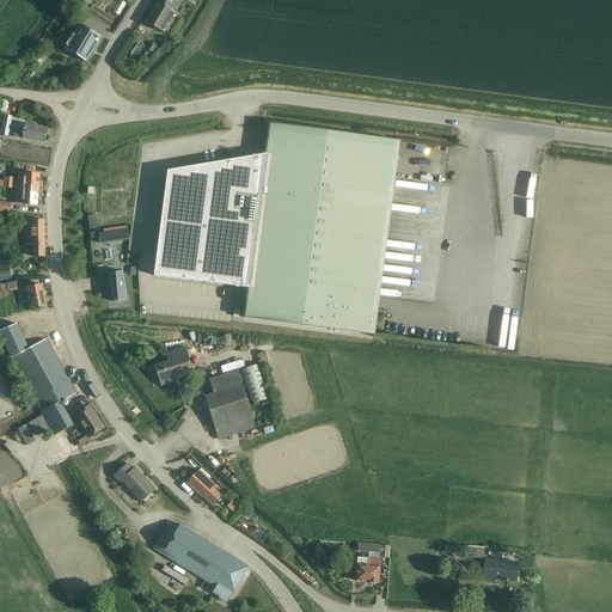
[(72,0),(71,0),(66,10),(74,16),(80,5),(72,0)]
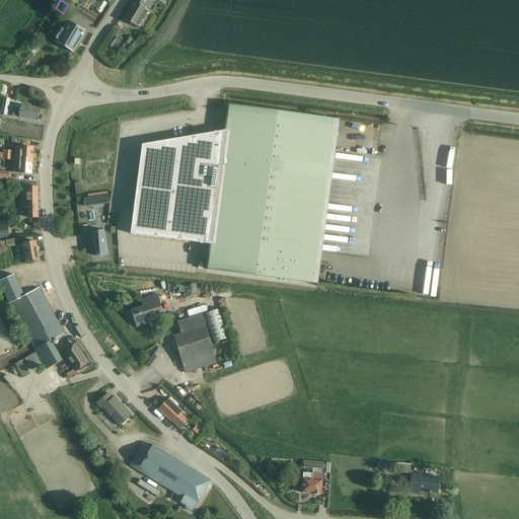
[(129,8),(123,18),(138,27),(148,10),(144,8),(148,0),(156,0),(161,3),(163,0),(134,0),(134,1),(133,1),(130,6),(129,8)]
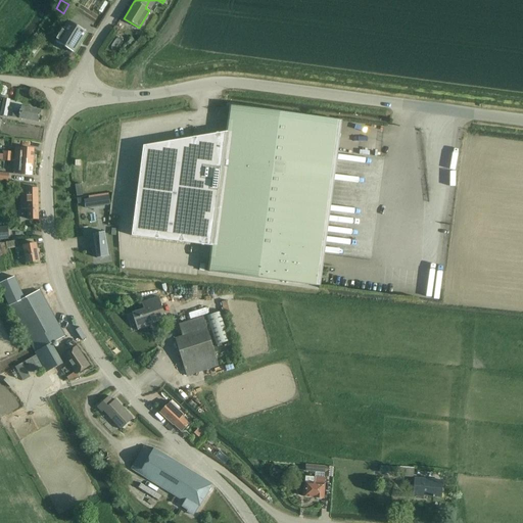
[(74,53),(87,33),(68,20),(63,29),(61,28),(58,34),(60,35),(55,42),(74,53)]
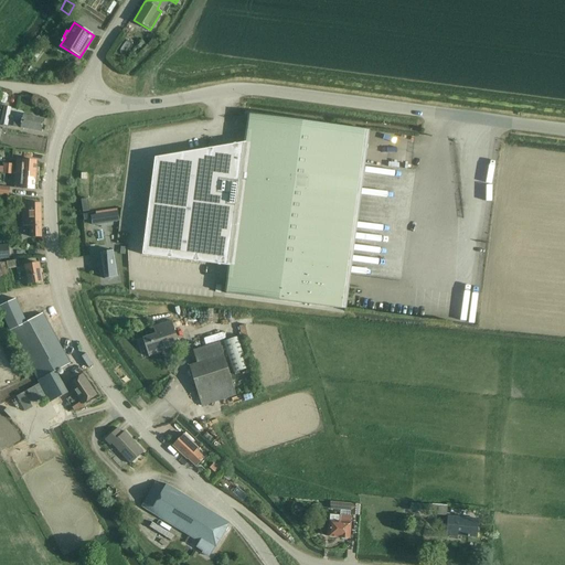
[(38,43),(28,57),(34,63),(44,49),(38,43)]
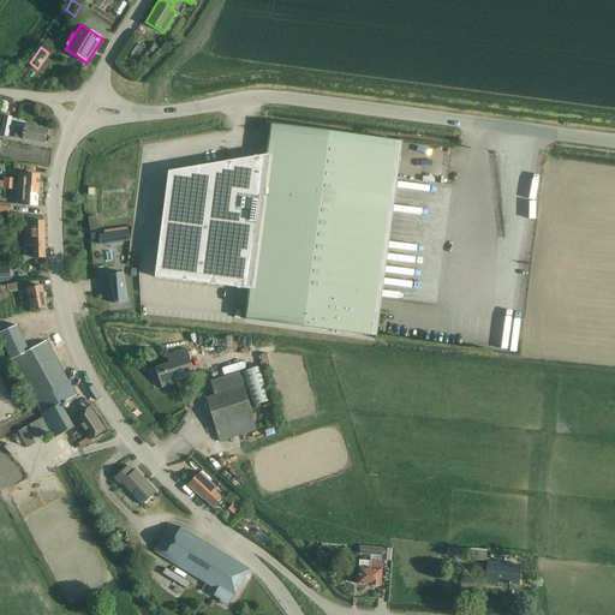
[(33,72),(29,78),(42,87),(46,81),(33,72)]
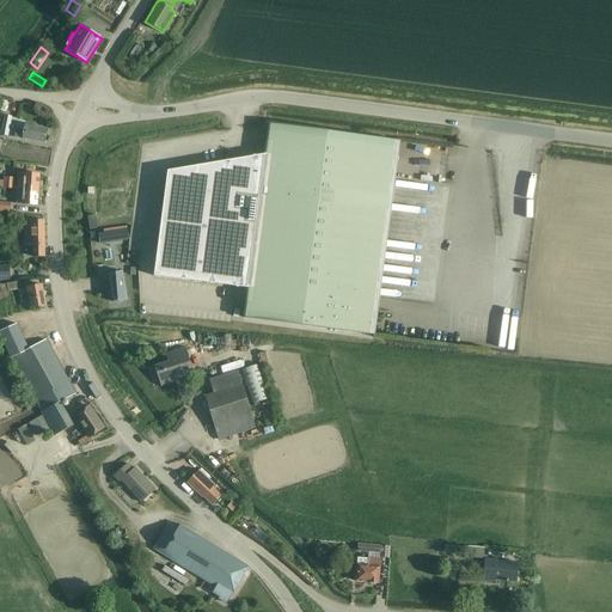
[(8,135),(12,117),(5,115),(1,134),(8,135)]
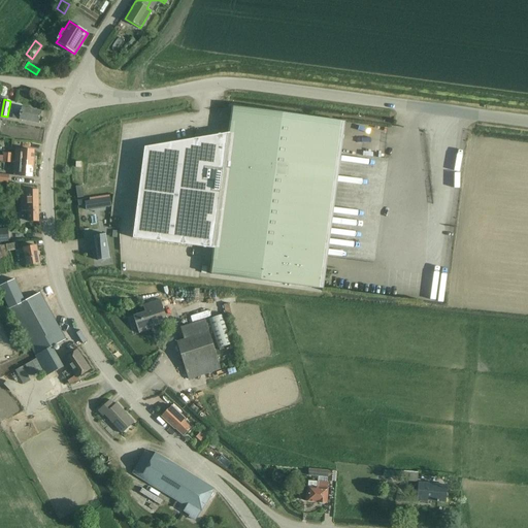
[(143,153),(133,238),(173,243),(212,249),(209,274),(321,289),(321,287),(325,257),(338,153),(342,122),(232,106),(228,134),(144,147),(143,153)]
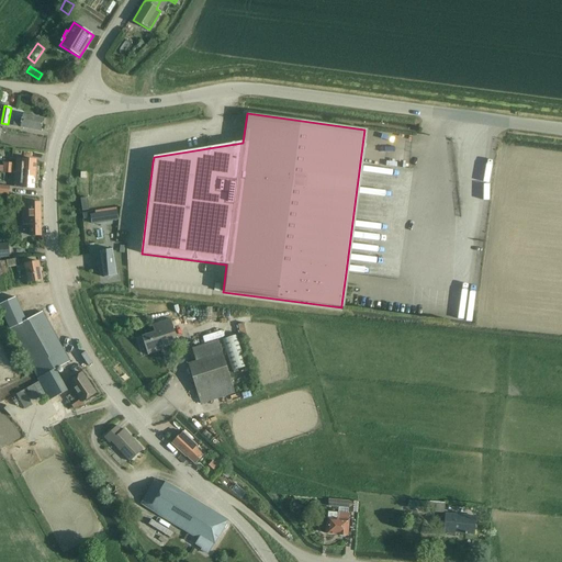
[(41,132),(44,119),(23,114),(21,122),(14,121),(13,126),(41,132)]
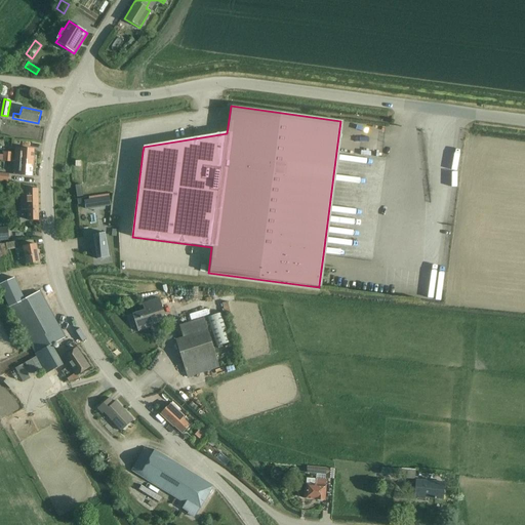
[(15,149),(14,162),(33,163),(34,150),(21,149),(15,149)]
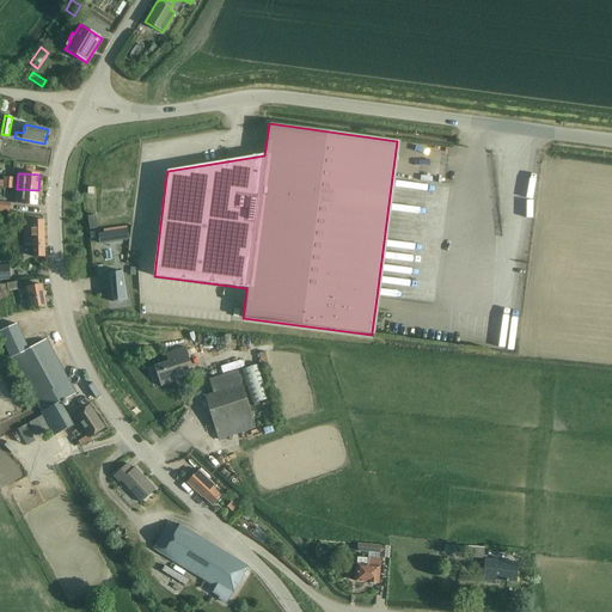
[(4,188),(14,189),(14,178),(4,177),(4,182),(4,188)]
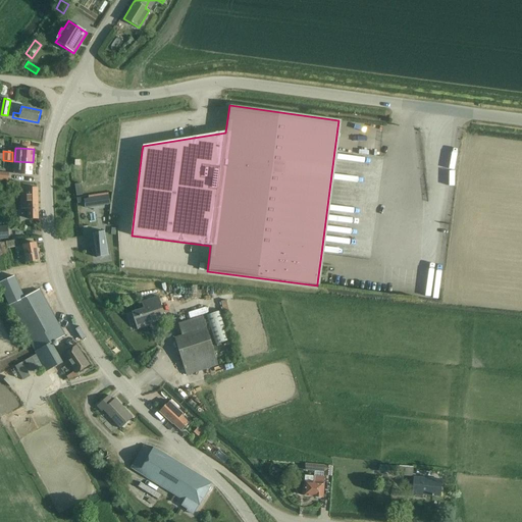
[(13,173),(19,174),(32,175),(33,162),(14,161),(13,173)]
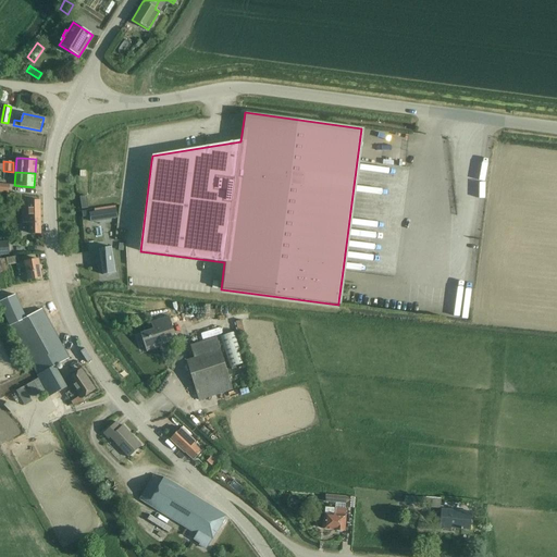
[(0,192),(9,193),(9,185),(0,184),(0,192)]
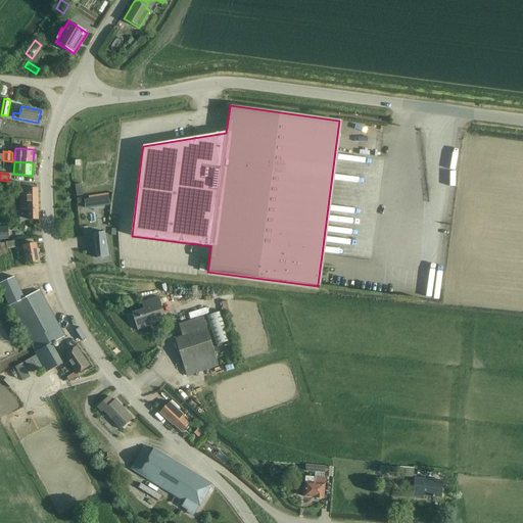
[(28,220),(38,220),(38,188),(21,189),(21,209),(28,209),(28,220)]
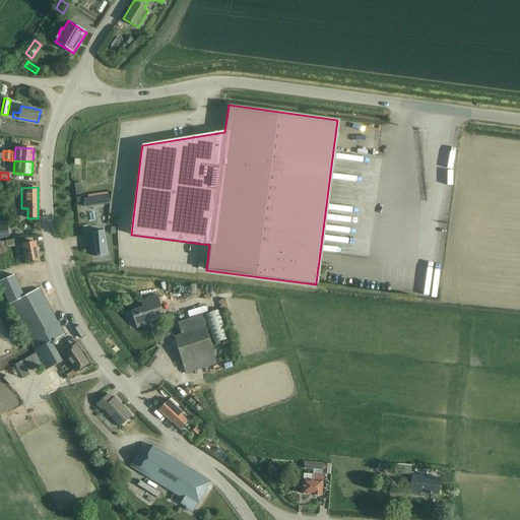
[(108,195),(100,196),(101,205),(110,204),(110,203),(108,195)]
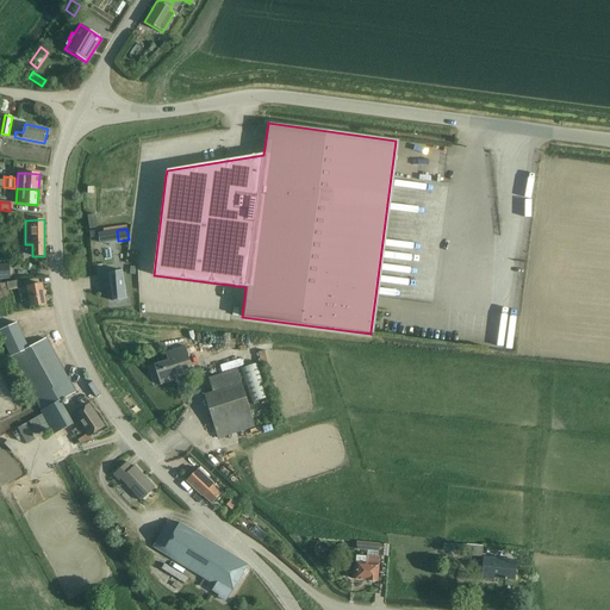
[(117,230),(106,231),(109,243),(118,241),(117,230)]
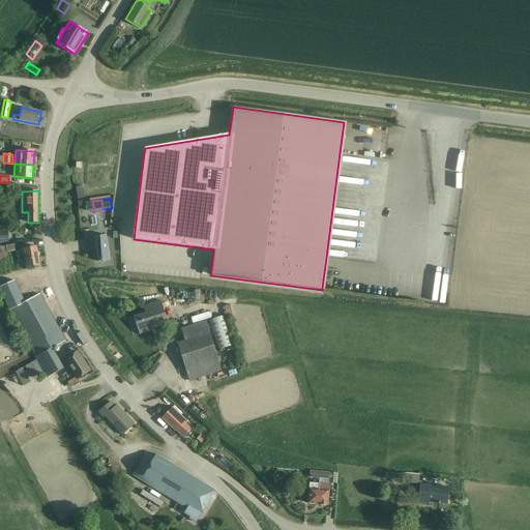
[(92,201),(85,202),(86,212),(94,211),(92,201)]
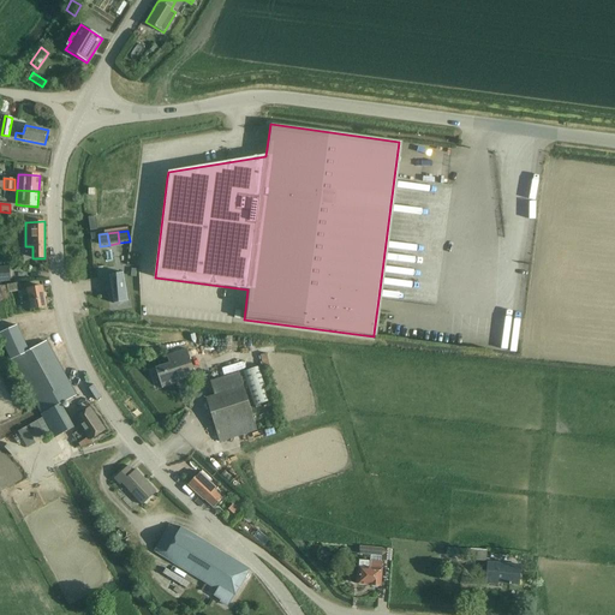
[(0,281),(10,281),(9,267),(0,267),(0,281)]
